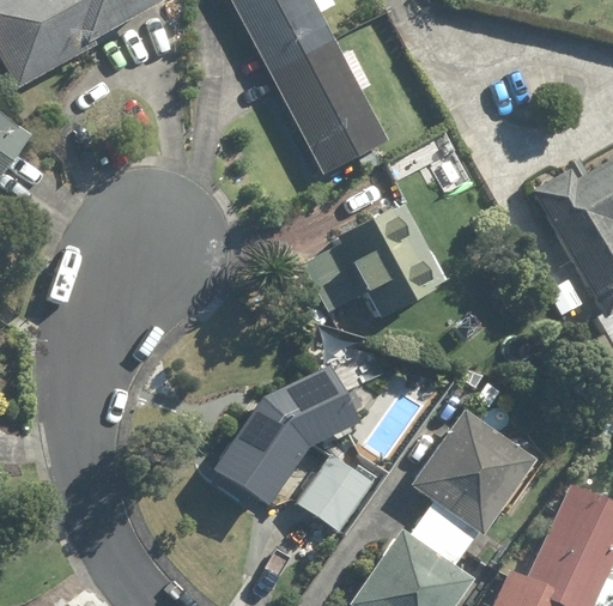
[(0,0),(0,62),(12,85),(91,44),(86,36),(155,0),(0,0)]
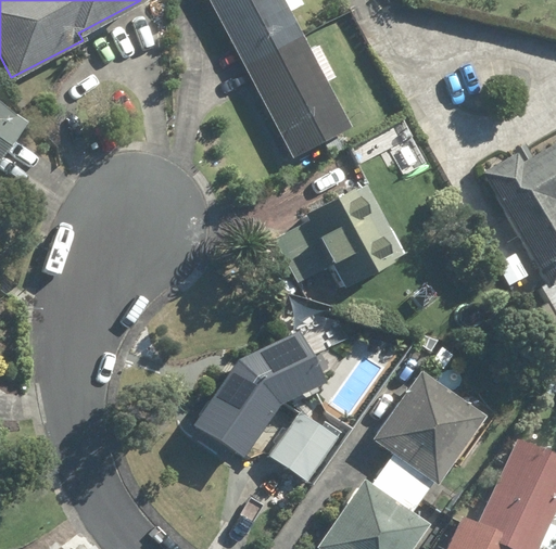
[(210,0),(244,65),(302,34),(290,10),(301,4),(299,0),(210,0)]
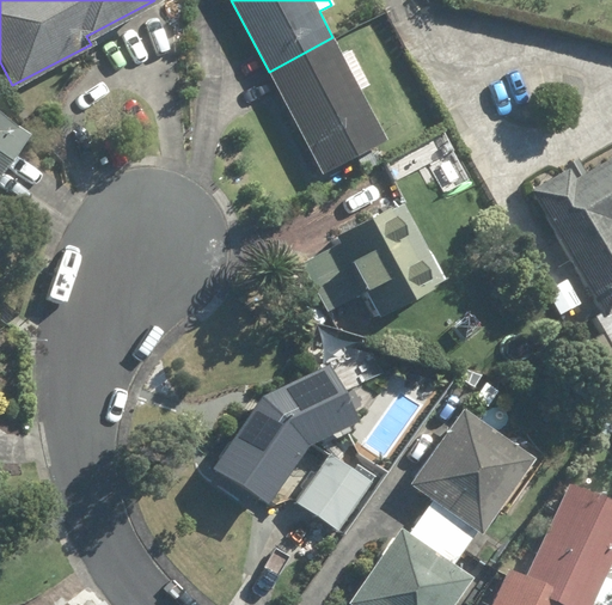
[(332,37),(269,72),(323,175),(356,157),(362,169),(377,162),(372,151),(387,142),(360,89),(369,84),(352,49),(342,54),(332,37)]
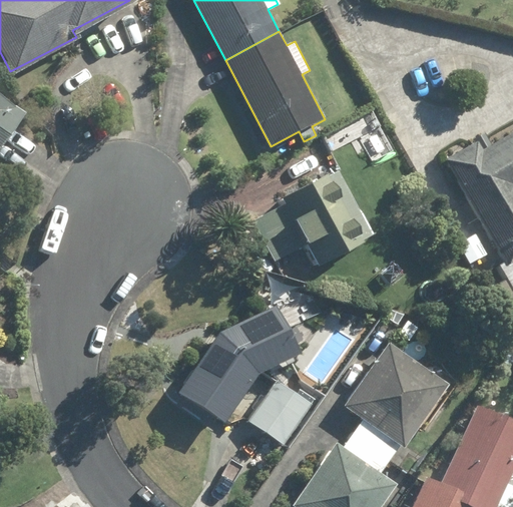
[(0,103),(0,139),(17,116),(0,103)]
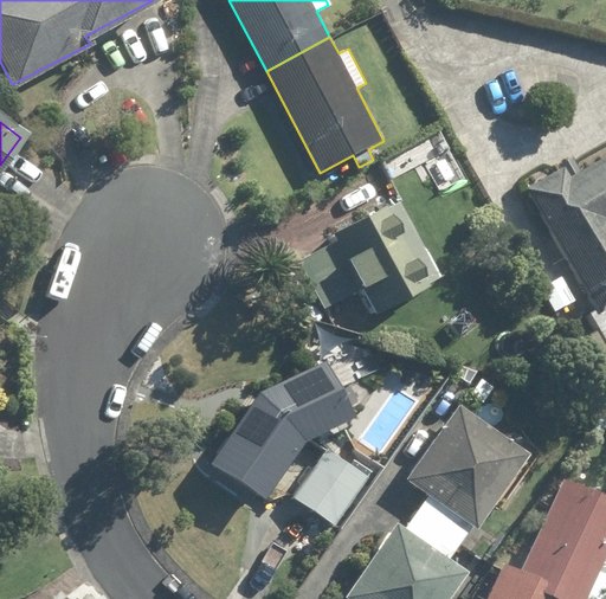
[(529,185),(597,310),(587,315),(605,349),(605,155),(568,176),(563,167),(529,185)]
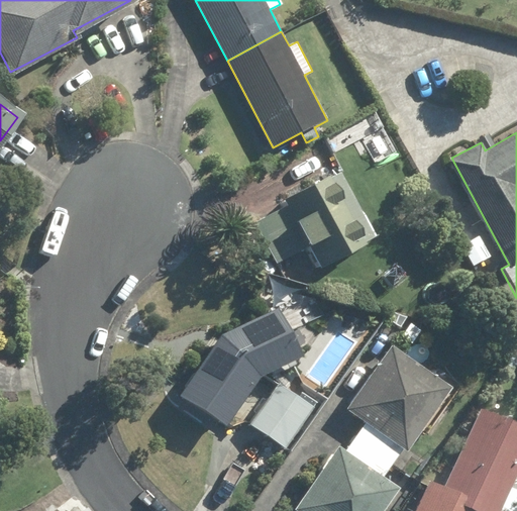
[(366,245),(366,242),(375,237),(340,173),(285,203),(286,204),(254,221),(278,263),(307,246),(320,270),(366,245)]
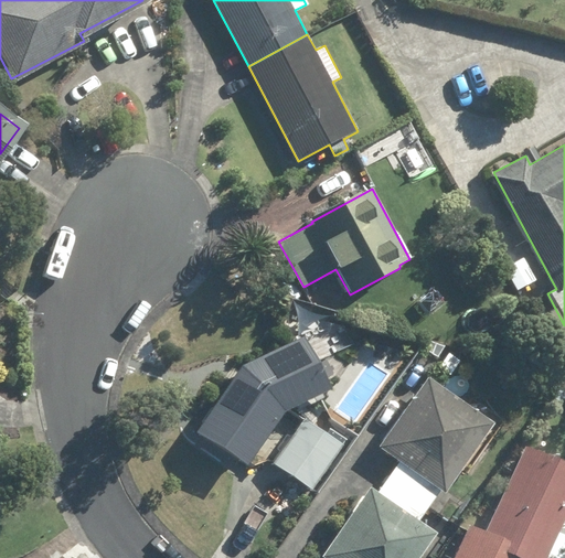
[(243,367),(198,433),(247,468),(284,414),(332,392),(321,368),(338,361),(324,333),(307,342),(305,337),(243,367)]
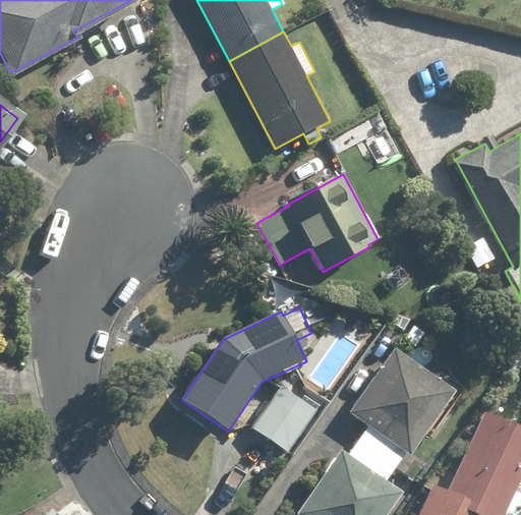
[(403,334),(413,341),(423,329),(413,322),(403,334)]
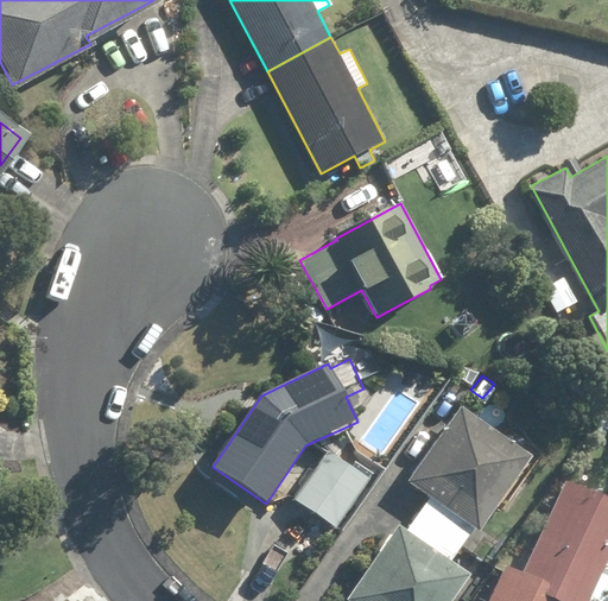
[(429,495),(417,514),(462,545),(474,530),(479,533),(532,456),(461,405),(407,481),(429,495)]
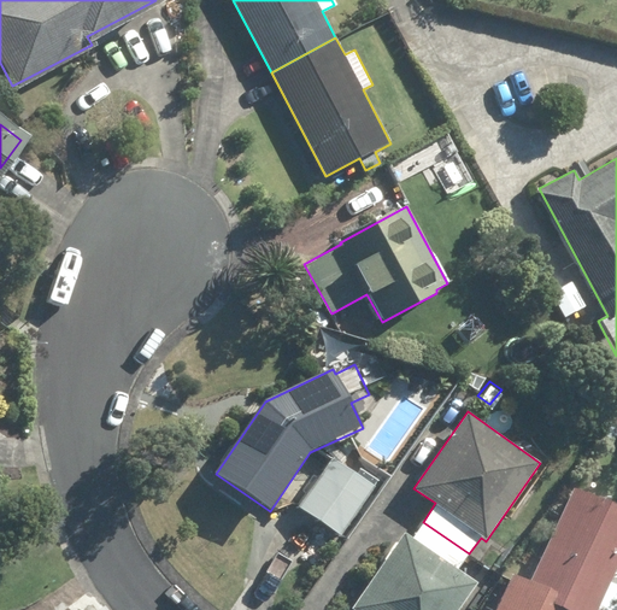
[(616,441),(609,437),(600,451),(616,462),(616,441)]
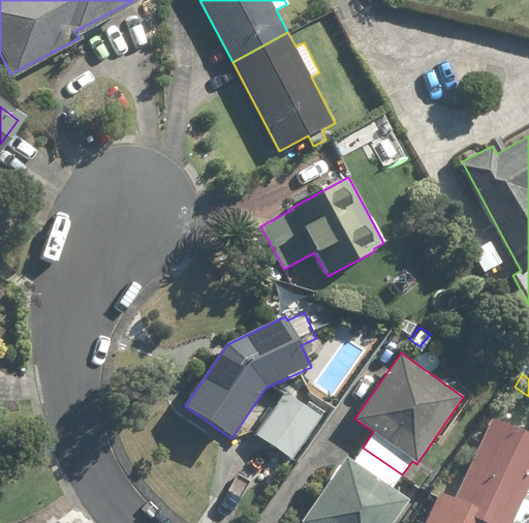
[(283,391),(254,434),(291,459),(320,416),(283,391)]
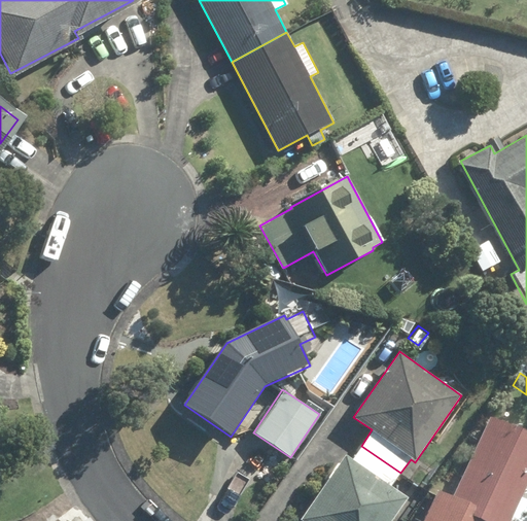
[(476,507),(471,516),(482,520),(526,520),(526,494),(522,492),(526,482),(526,431),(491,415),(453,495),(476,507)]
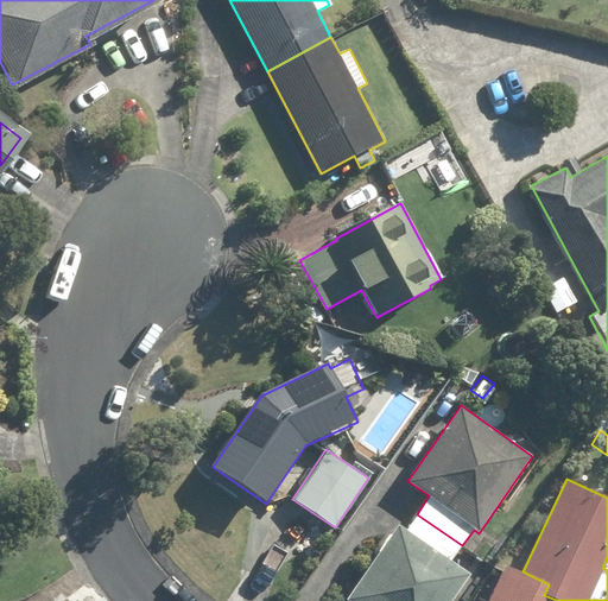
[(451,600),(469,576),(450,563),(462,545),(417,514),(405,531),(397,526),(344,600),(451,600)]
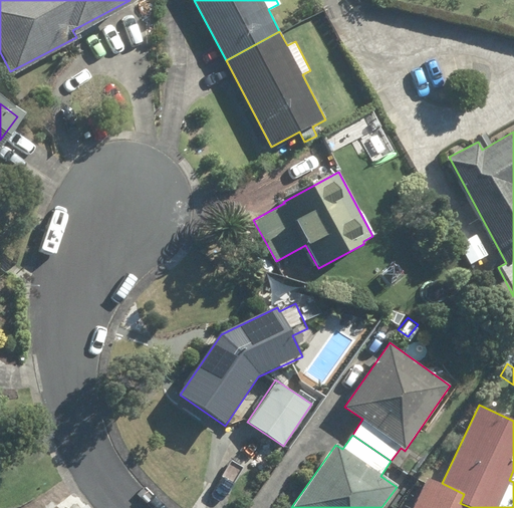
[(429,477),(413,507),(470,507),(460,503),(464,494),(442,483),(429,477)]
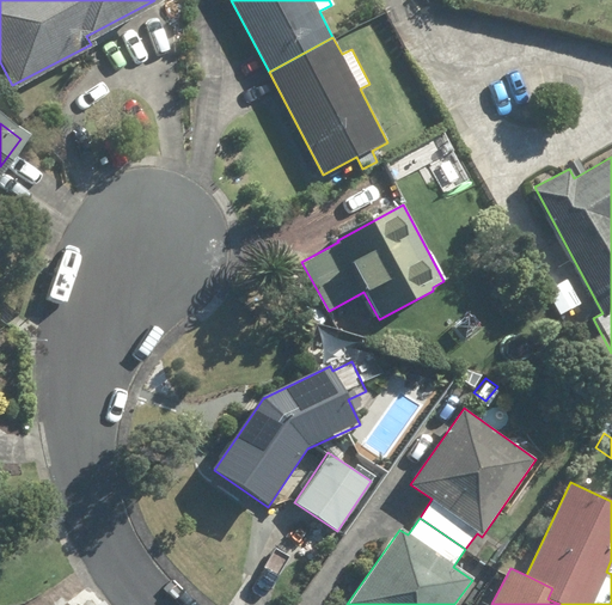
All buildings are outlined.
